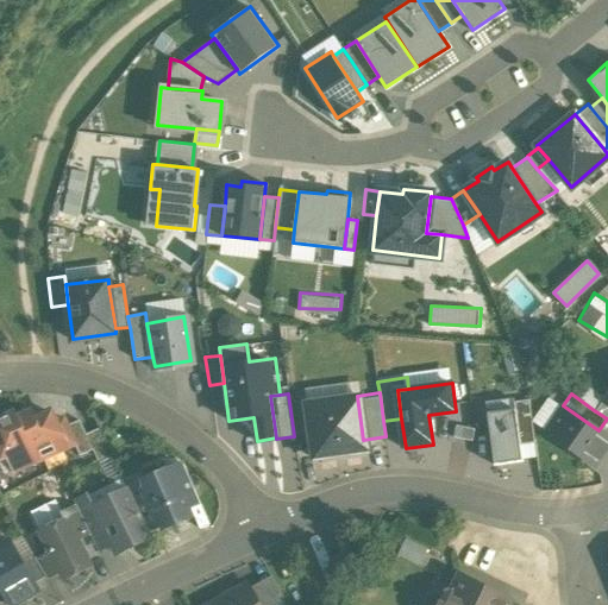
[(607,397),(605,395),(594,410),(607,418),(607,397)]
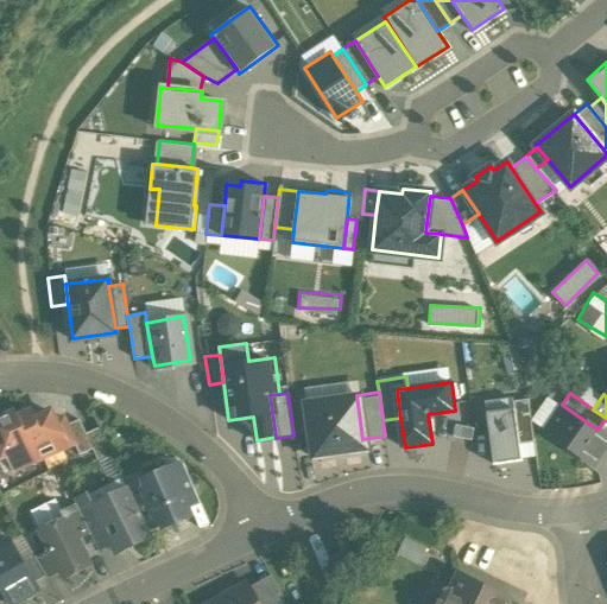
[(356,395),(307,402),(314,456),(364,449),(362,439),(356,395)]
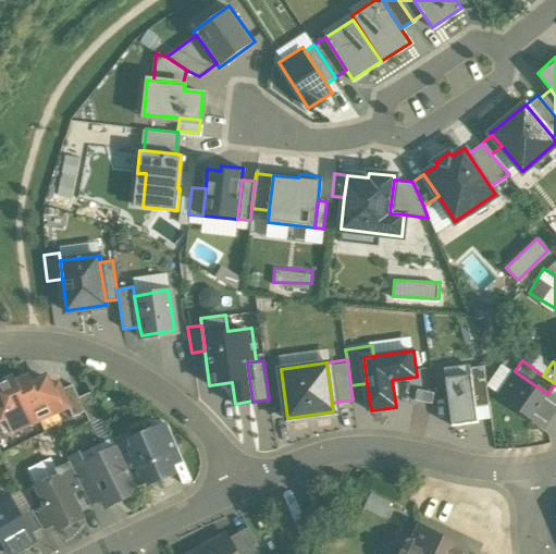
[(470,373),(474,405),(487,404),(483,366),(469,367),(470,373)]
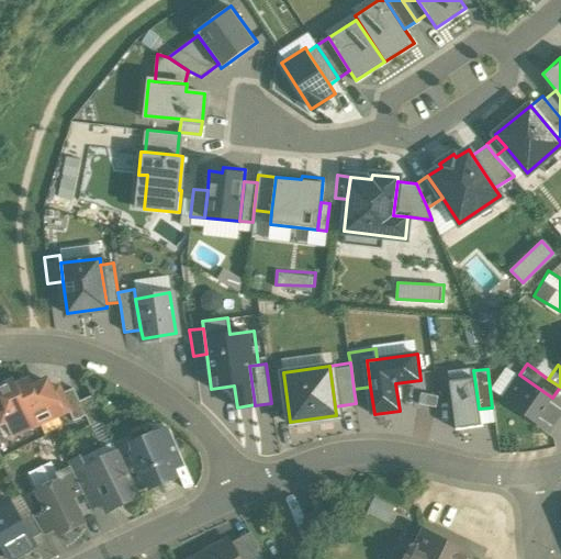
[(560,403),(552,398),(519,375),(504,398),(548,427),(560,407),(560,403)]
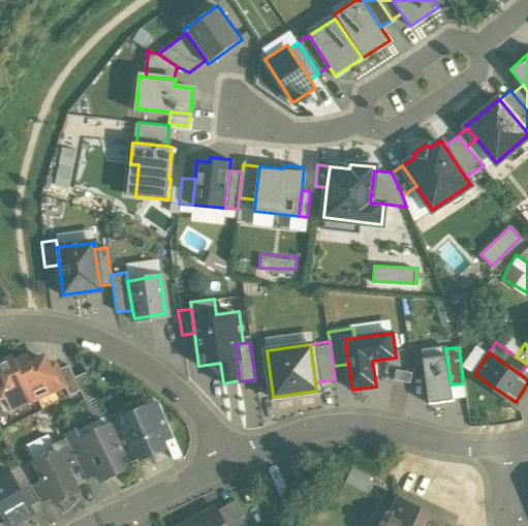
[(446,354),(422,358),(428,402),(452,399),(451,384),(446,354)]
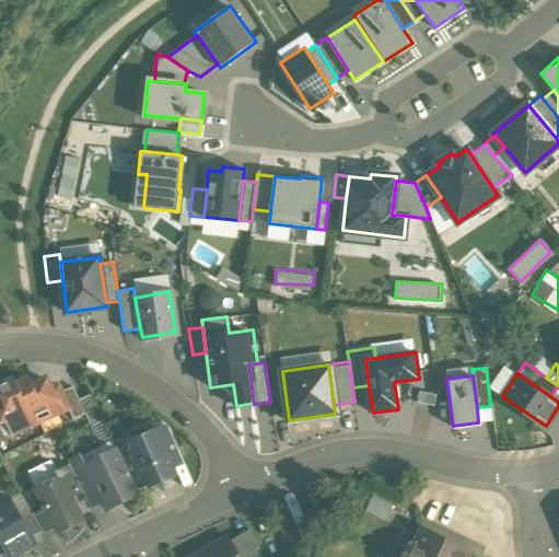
[(45,379),(31,384),(27,376),(15,382),(33,422),(68,406),(60,390),(58,383),(51,386),(47,379),(45,379)]
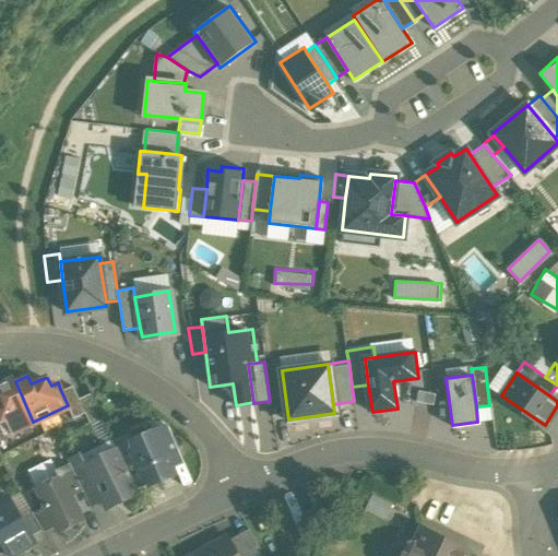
[(13,377),(0,382),(0,415),(6,413),(13,430),(33,422),(15,381),(13,377)]
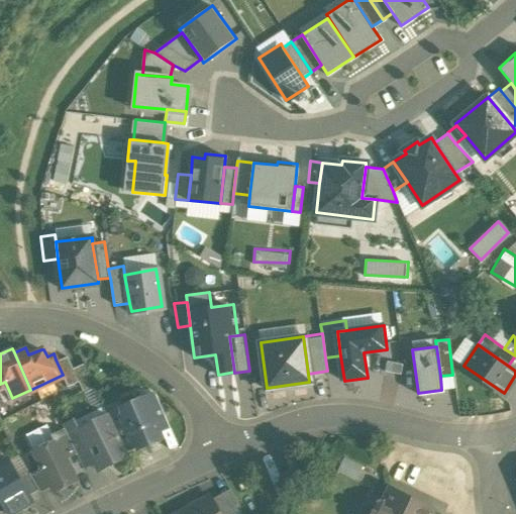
[(67,354),(56,360),(63,375),(68,385),(79,380),(73,367),(67,354)]
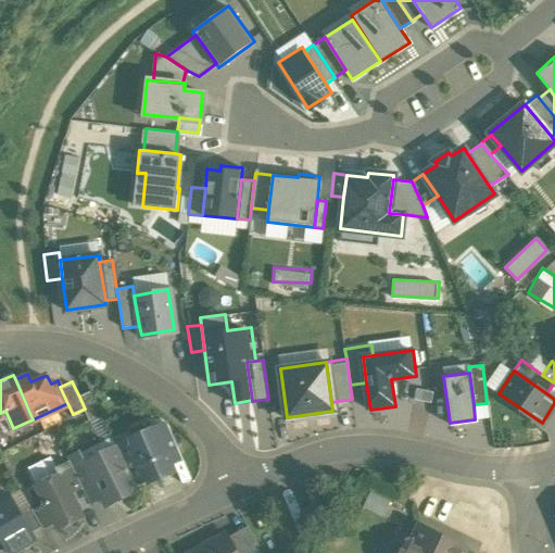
[(432,390),(416,387),(414,398),(430,401),(432,390)]
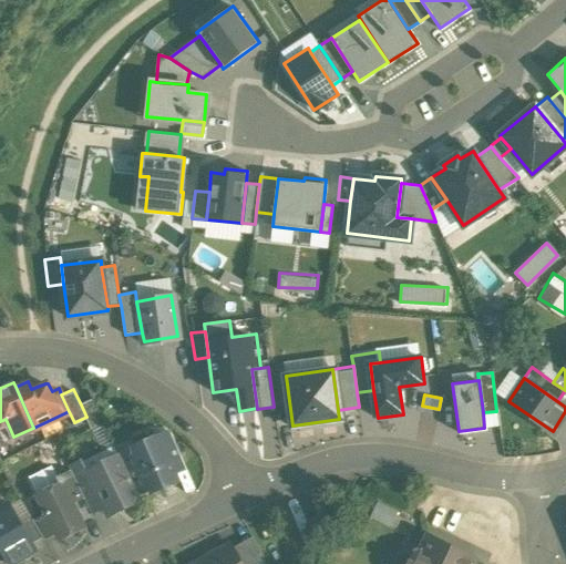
[(93,397),(80,402),(86,417),(91,427),(104,421),(93,397)]
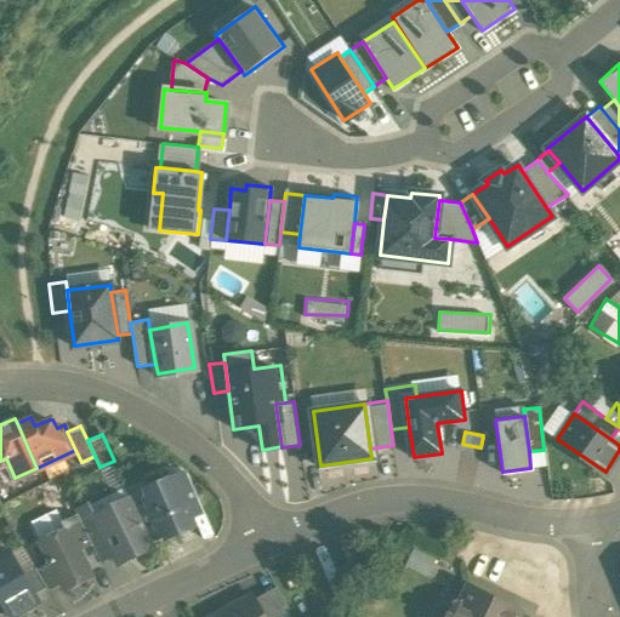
[(204,510),(187,470),(174,476),(191,516),(204,510)]
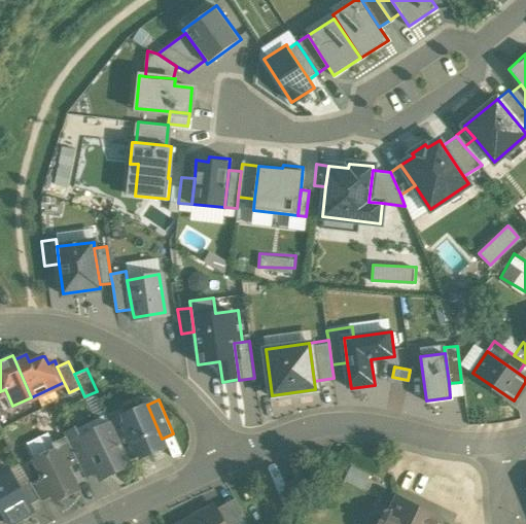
[(162,439),(147,405),(124,415),(126,420),(112,425),(129,459),(140,454),(141,456),(165,446),(162,439)]
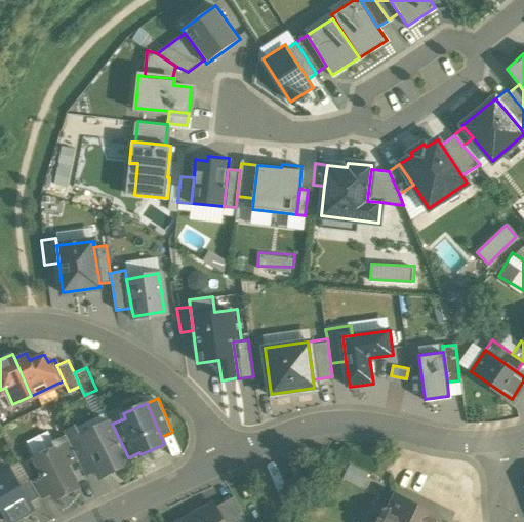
[(106,410),(75,425),(80,435),(88,453),(99,476),(130,460),(128,457),(112,424),(106,410)]
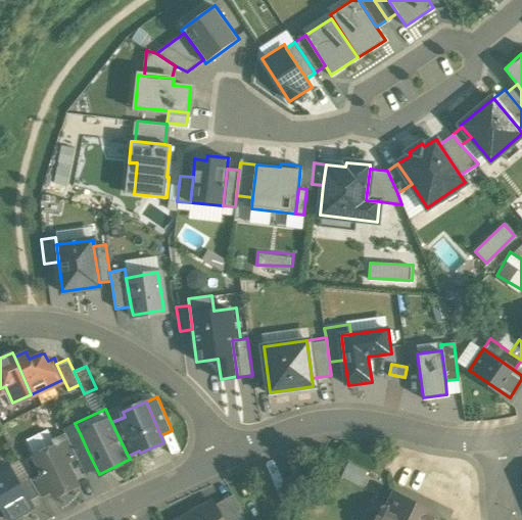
[(80,433),(75,423),(63,429),(65,431),(78,457),(88,452),(80,433)]
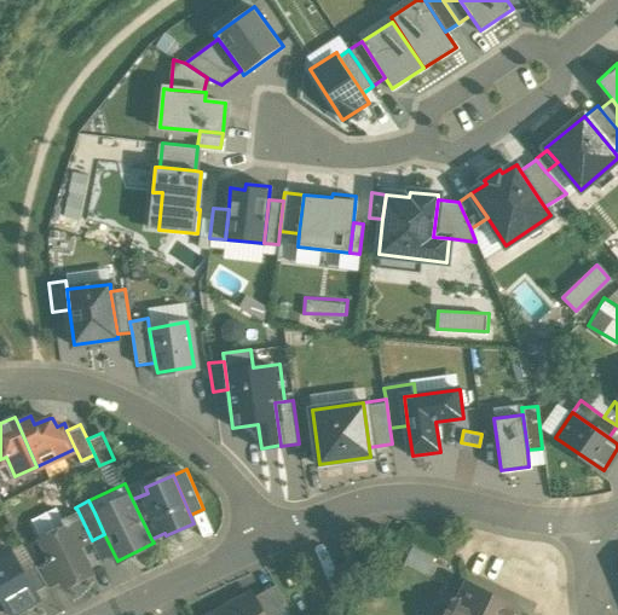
[(78,510),(62,518),(67,527),(68,526),(79,547),(92,540),(78,510)]
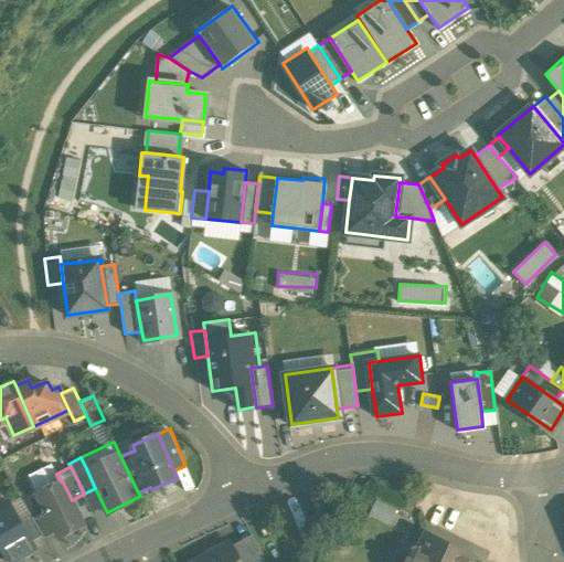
[(61,481),(38,492),(45,510),(55,530),(59,536),(83,523),(72,500),(62,480),(61,481)]
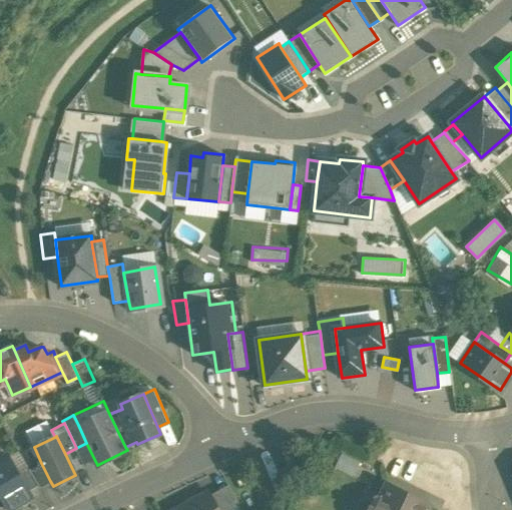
[(355,470),(358,455),(339,452),(337,466),(355,470)]
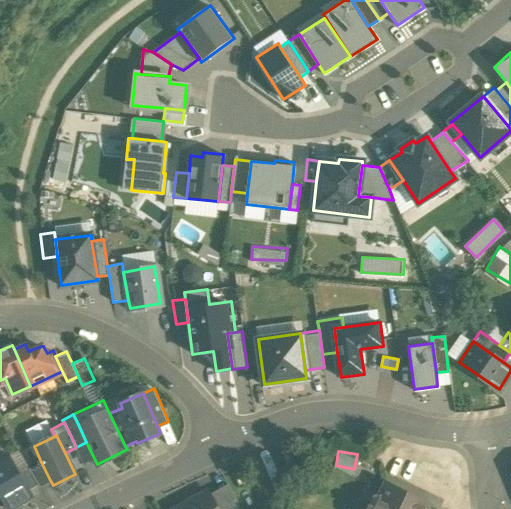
[(15,468),(6,453),(0,456),(0,491),(6,502),(9,507),(31,494),(28,489),(15,468)]
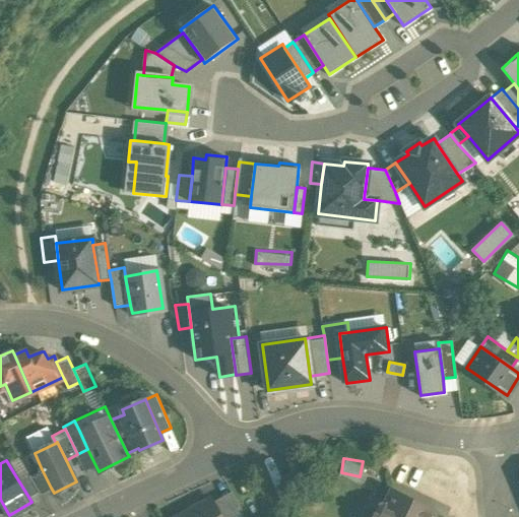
[(26,469),(15,475),(28,497),(39,491),(29,475),(26,469)]
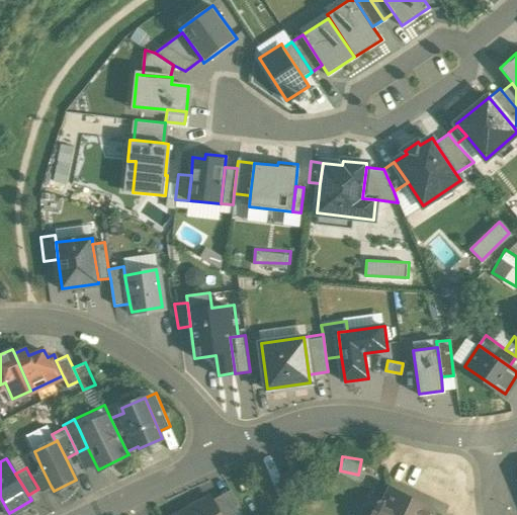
[(41,467),(29,474),(38,489),(39,491),(51,486),(41,467)]
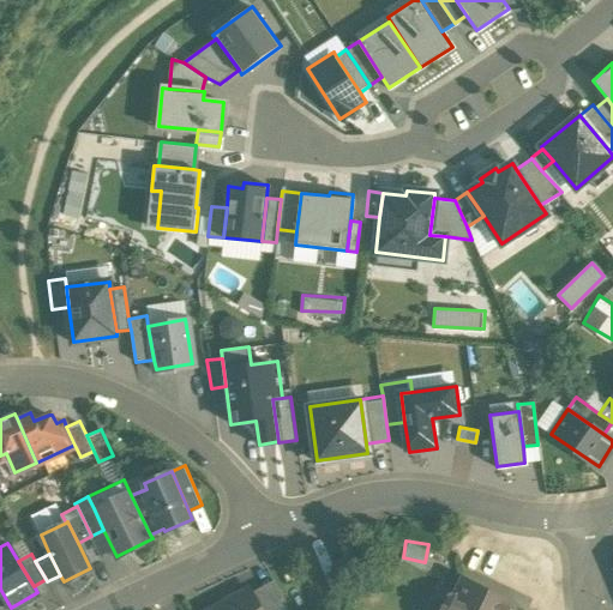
[(274,578),(252,591),(262,609),(275,609),(288,603),(274,578)]
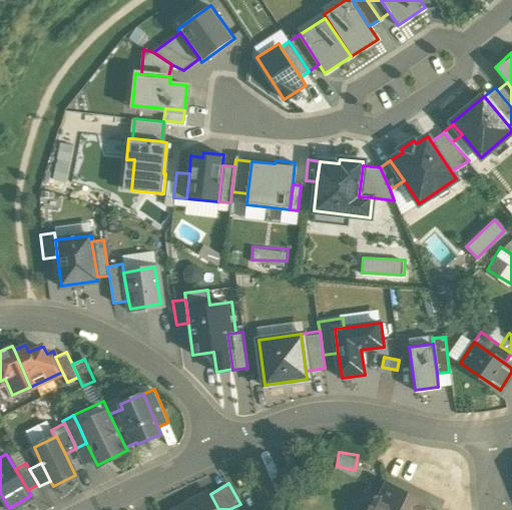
[(427,509),(429,506),(388,485),(375,509),(369,507),(367,509),(427,509)]
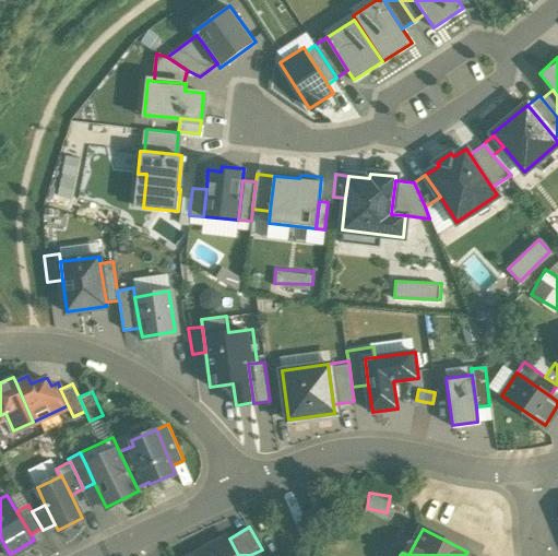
[(227,534),(190,555),(238,555),(229,539),(227,534)]
